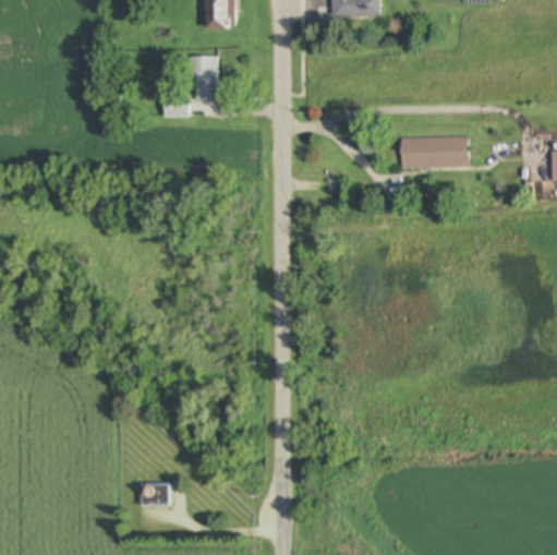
[(204,0),(205,26),(229,26),(228,0),(204,0)]
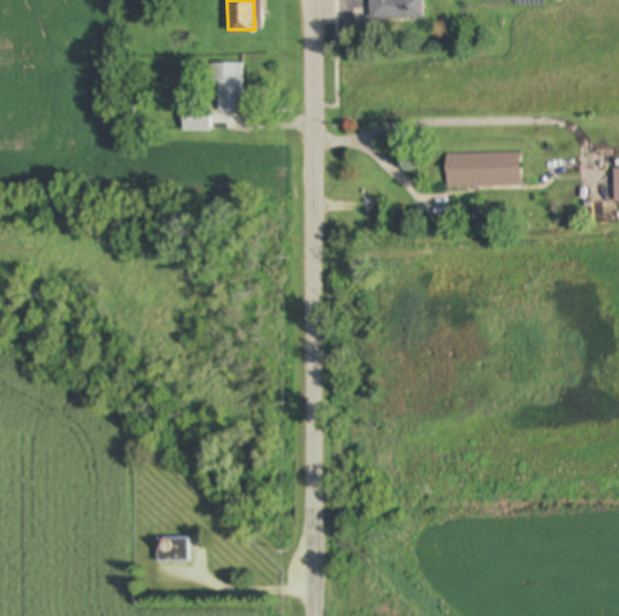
[(368,0),(368,16),(422,16),(422,0),(368,0)]
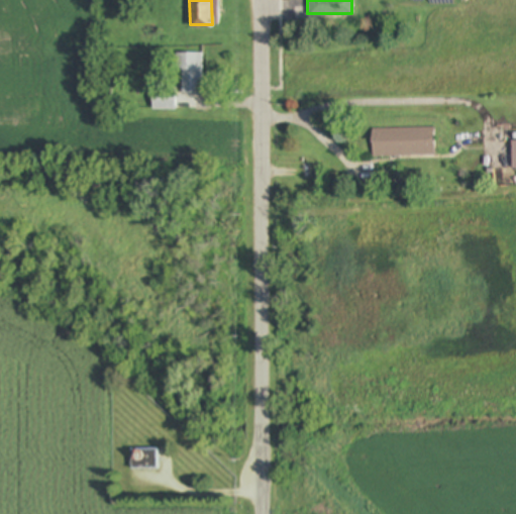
[(202,52),(178,52),(178,91),(202,91),(202,52)]
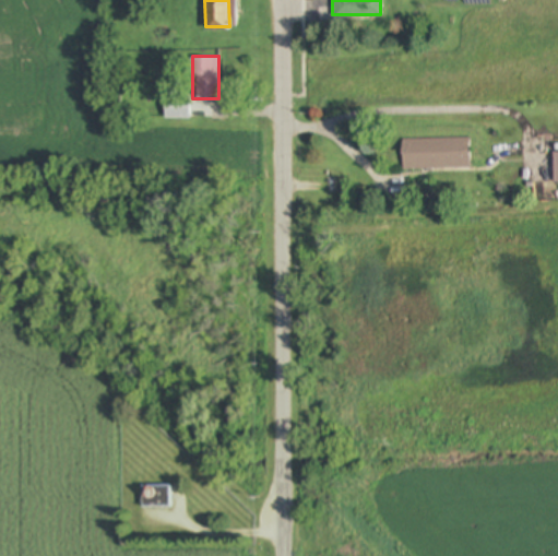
[(165,116),(188,116),(188,95),(165,95),(165,116)]
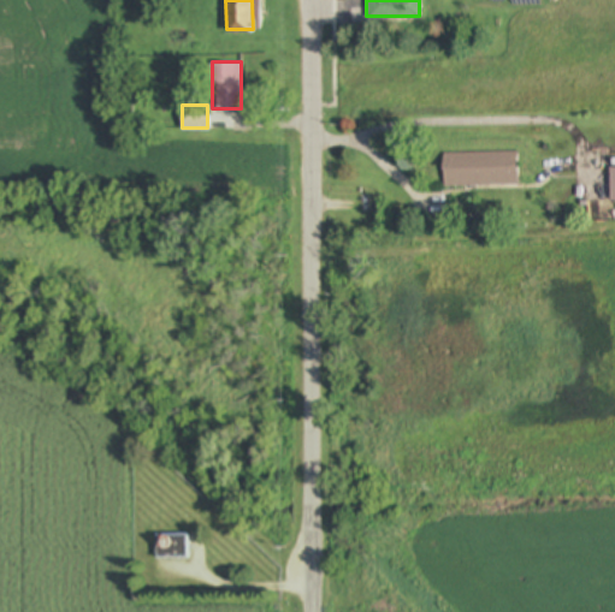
[(518,149),(443,150),(443,183),(518,183),(518,149)]
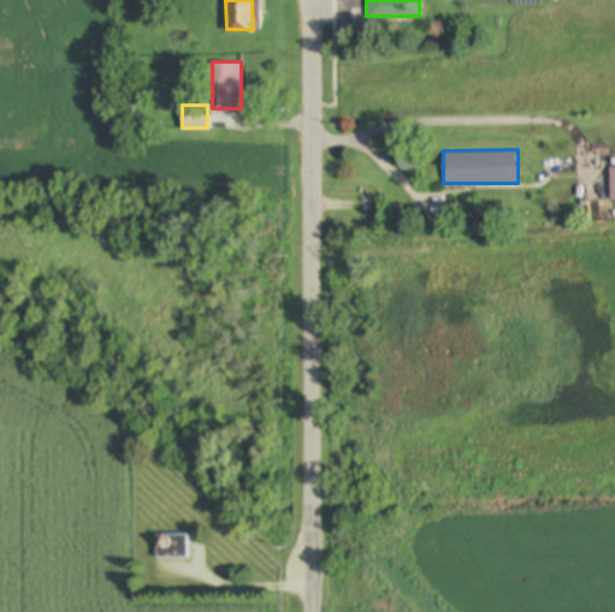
[(157,532),(157,556),(188,556),(188,532),(157,532)]
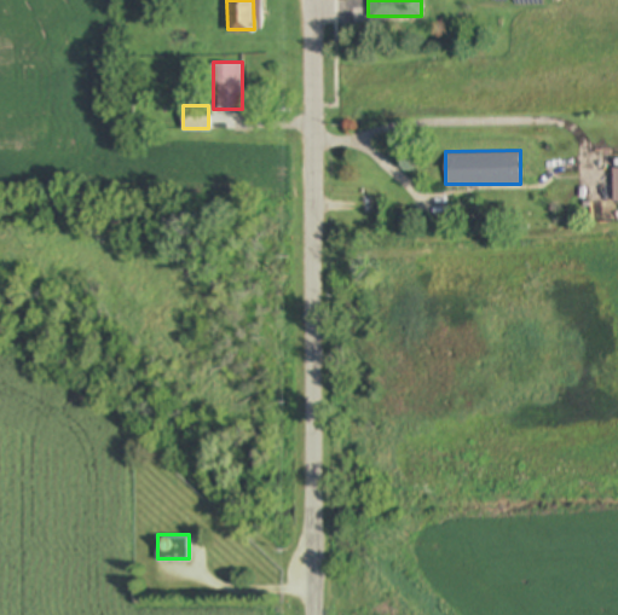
All buildings are outlined.
